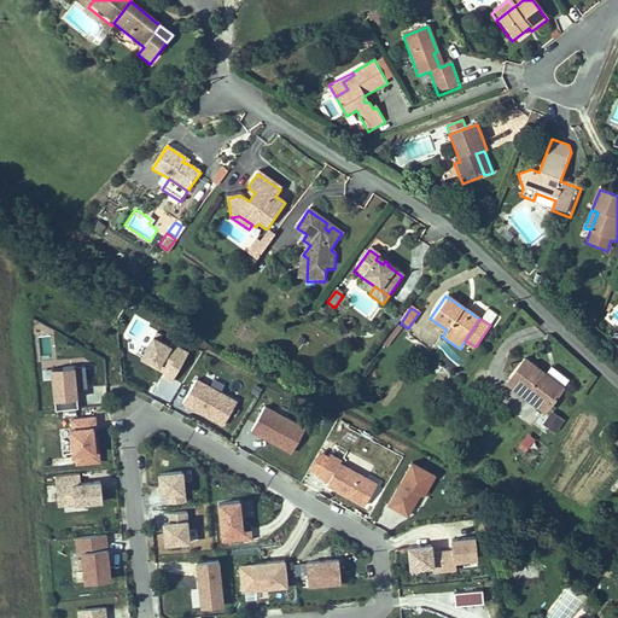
[(401,330),(397,326),(383,345),(388,349),(401,330)]
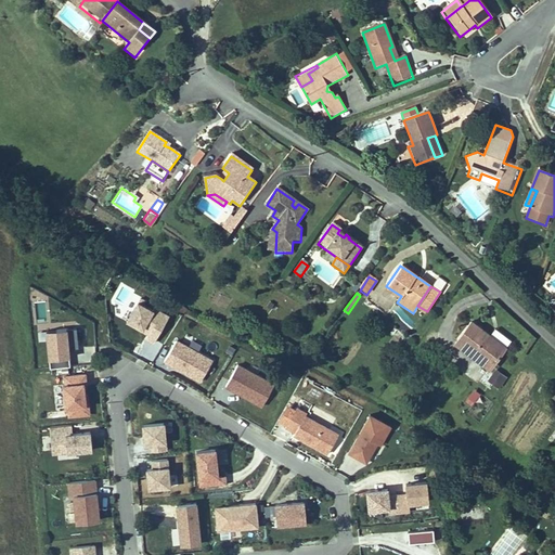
[(137,301),(125,324),(145,335),(143,339),(154,345),(168,319),(137,301)]
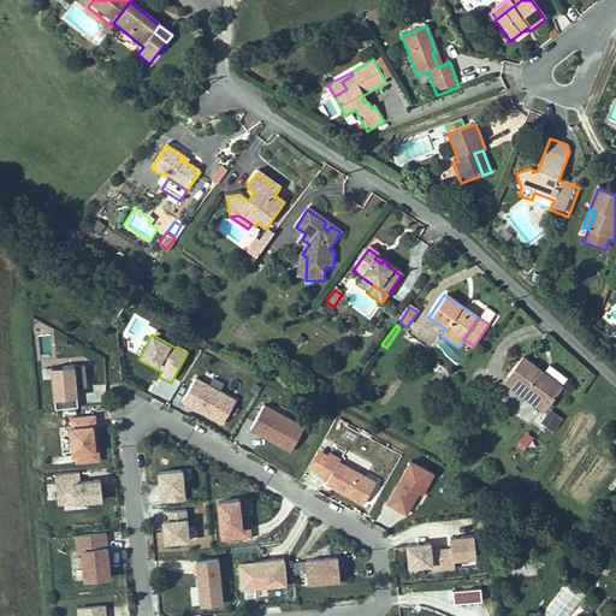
[(434,356),(450,367),(458,355),(443,344),(434,356)]
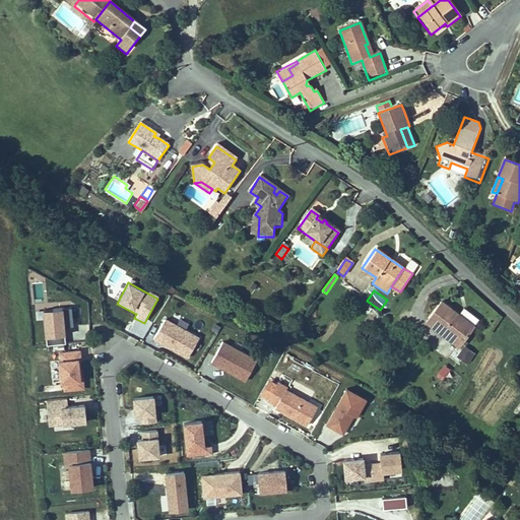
[(459,347),(474,328),(442,303),(427,322),(459,347)]
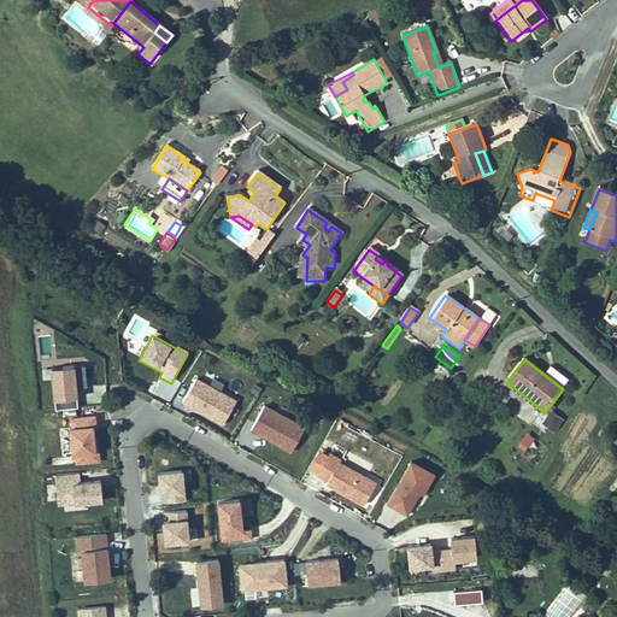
[(83,388),(81,365),(48,369),(52,411),(75,409),(74,398),(70,399),(69,389),(83,388)]
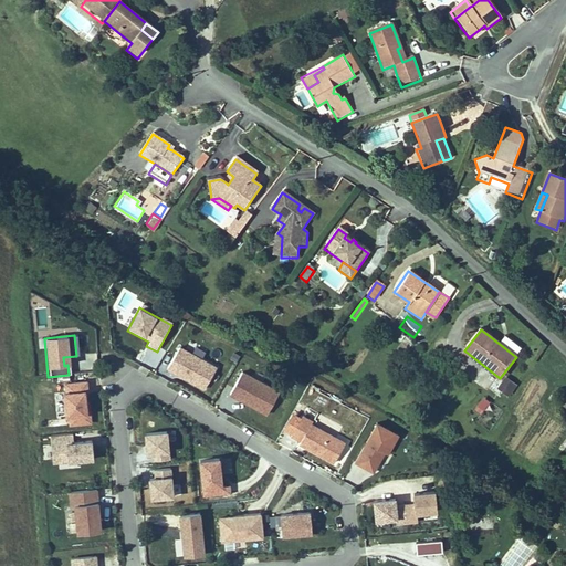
[(216,366),(181,347),(168,369),(203,389),(216,366)]
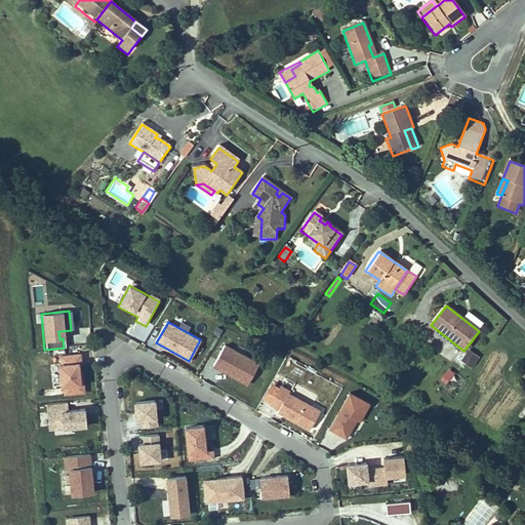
[(277,328),(269,324),(265,330),(273,335),(277,328)]
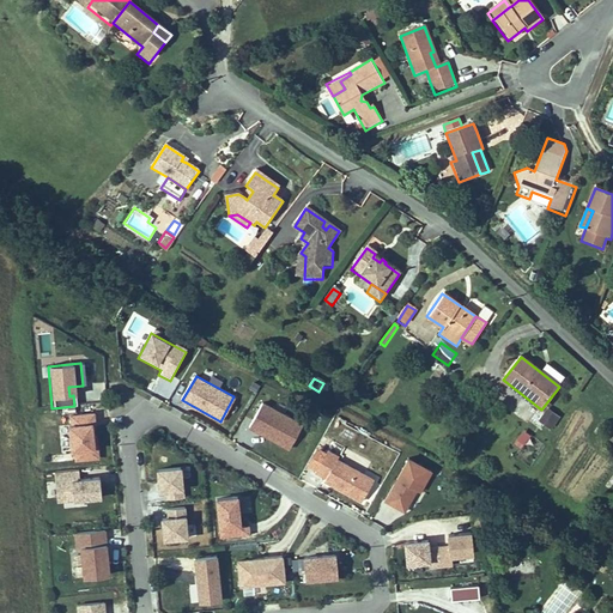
[(303,423),(263,400),(249,426),(289,448),(303,423)]
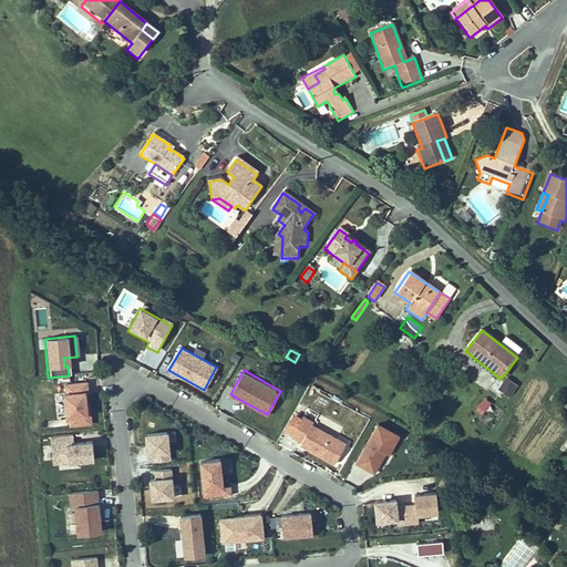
[(511,382),(507,380),(500,391),(503,393),(511,382)]
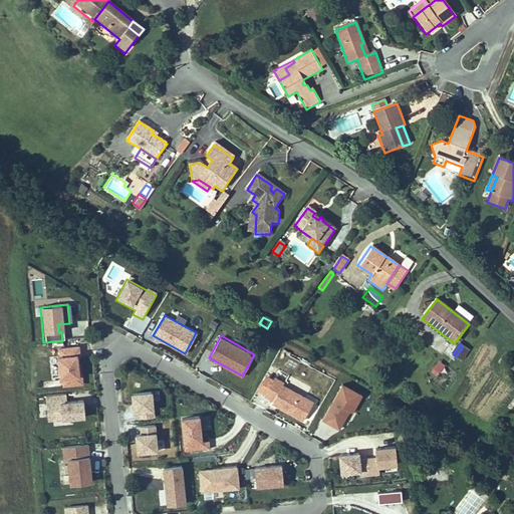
[(468,350),(463,346),(456,356),(462,360),(468,350)]
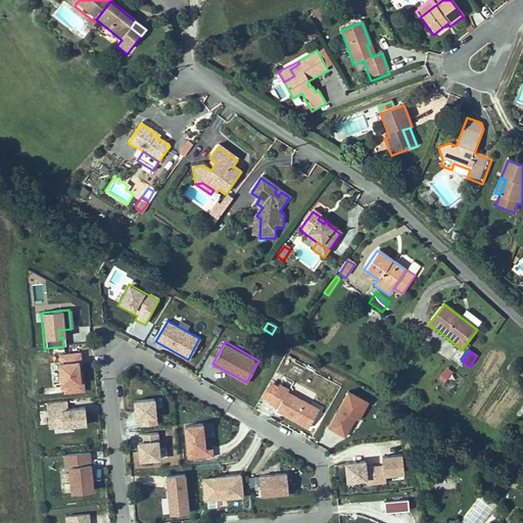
[(58,385),(61,385),(61,393),(81,391),(81,383),(78,383),(76,363),(78,362),(78,353),(58,355),(58,364),(56,364),(58,385)]
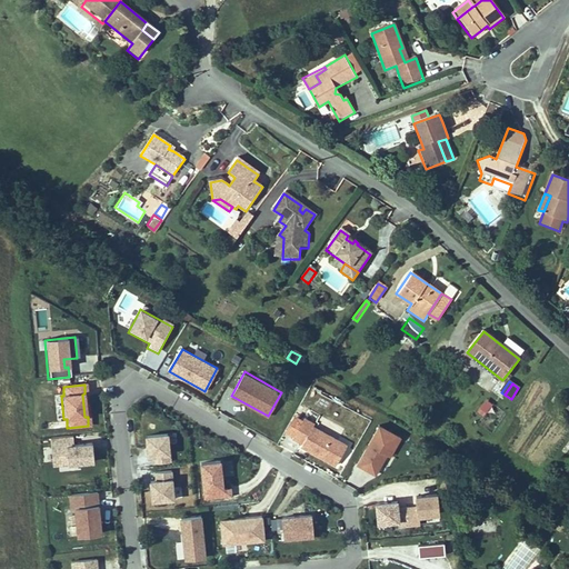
[(568,398),(565,396),(556,407),(568,417),(568,398)]
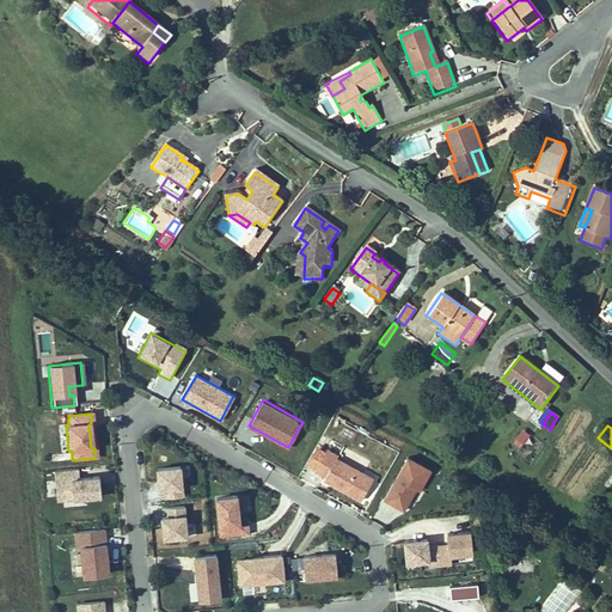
[(512,441),(520,446),(526,435),(516,432),(512,441)]
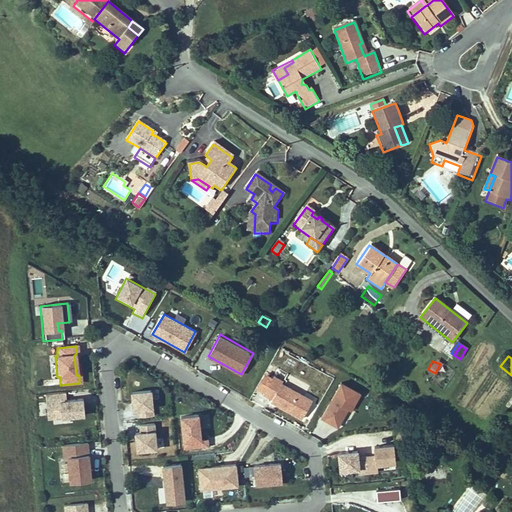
[(263,395),(272,400),(270,403),(301,420),(313,400),(282,382),(284,379),(275,374),(263,395)]
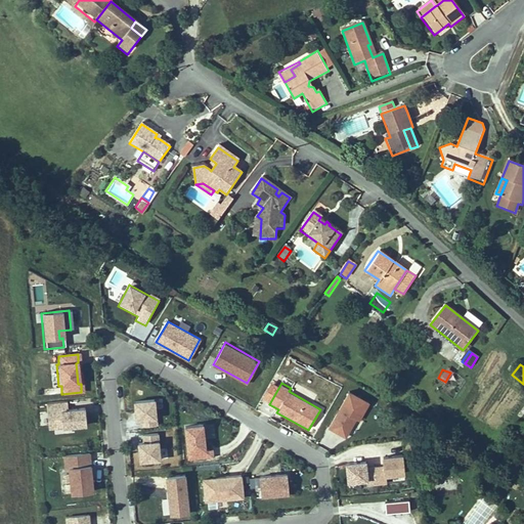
[(369,403),(349,391),(328,429),(348,440),(369,403)]
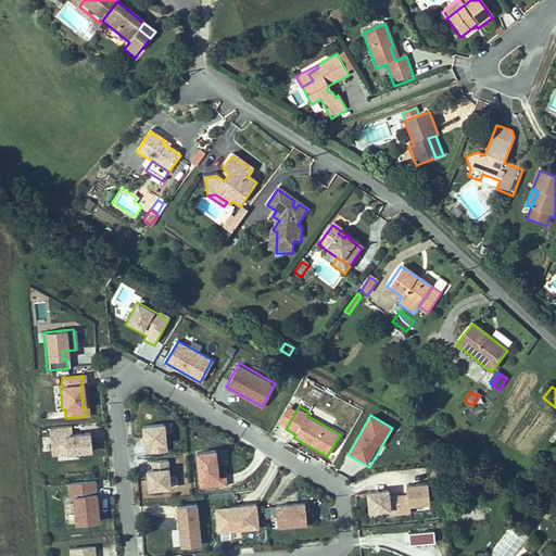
[(164,424),(140,427),(143,450),(150,449),(166,446),(164,424)]
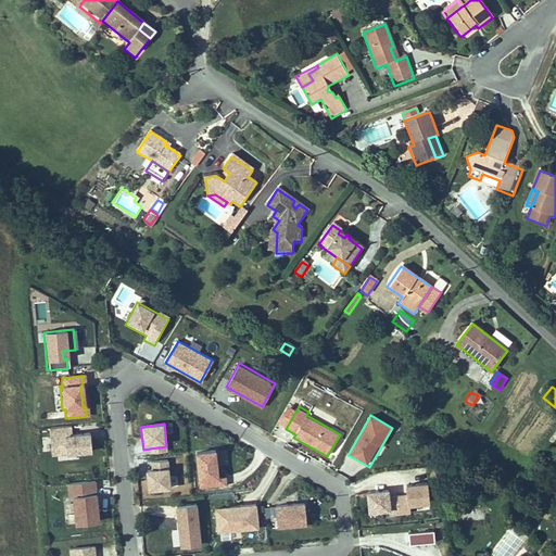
[(90,452),(88,433),(70,436),(68,427),(47,429),(50,456),(54,456),(54,464),(76,460),(76,453),(90,452)]
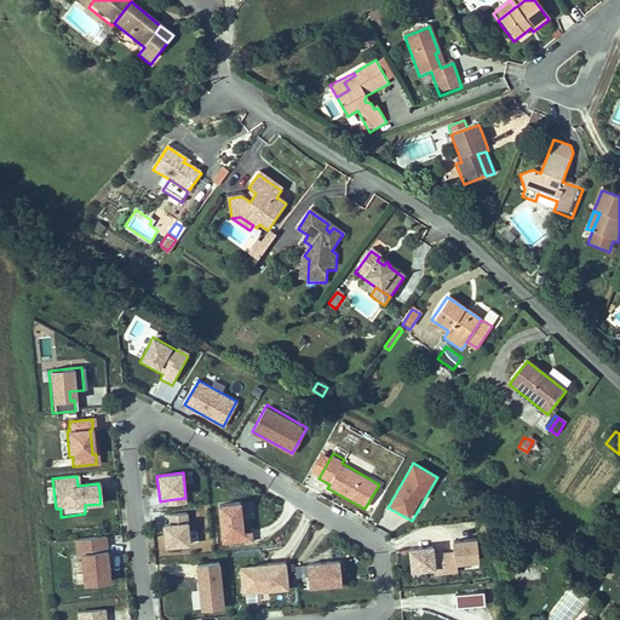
[(241,501),(217,505),(222,543),(246,540),(258,539),(257,528),(245,529),(241,501)]
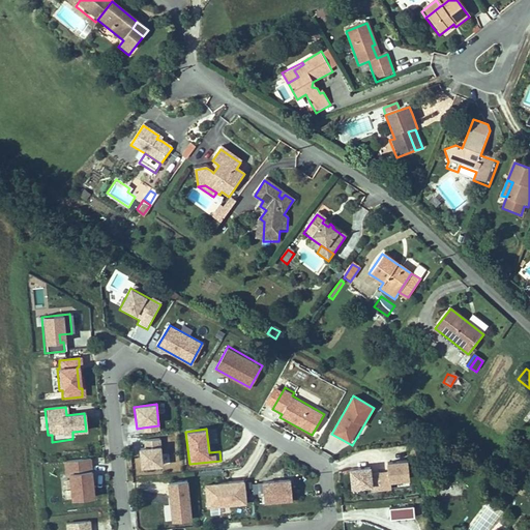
[(145,448),(160,447),(159,438),(144,440),(145,448)]
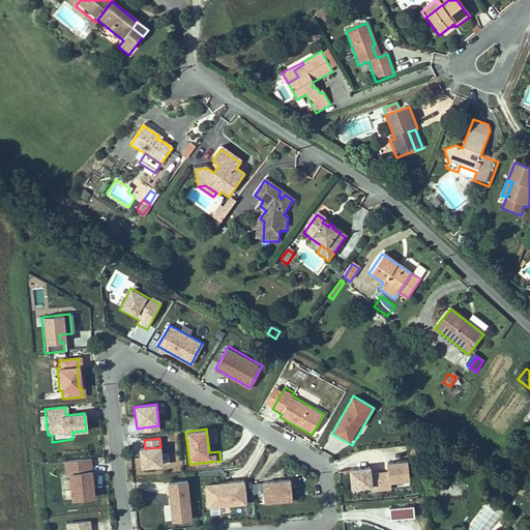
[(145,448),(138,449),(140,470),(163,467),(160,447),(145,448)]
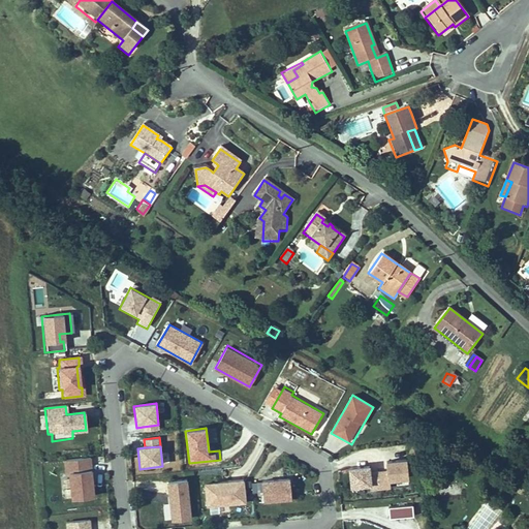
[(93,497),(89,459),(63,461),(64,474),(68,474),(70,499),(93,497)]
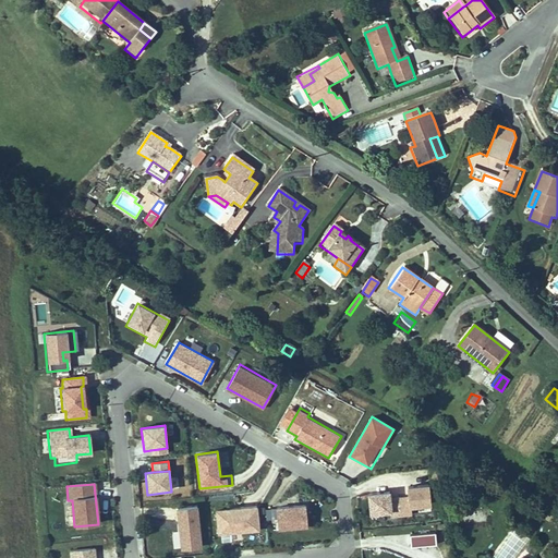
[(388,493),(367,495),(370,514),(390,512),(390,517),(410,516),(409,507),(429,505),(427,486),(407,488),(408,498),(389,500),(388,493)]
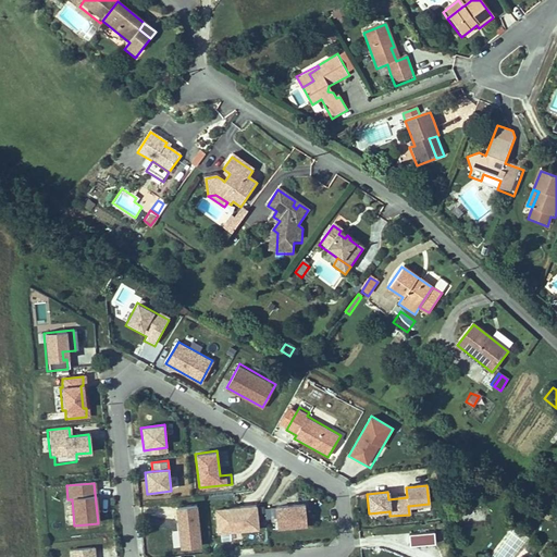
[(254,502),(217,506),(220,530),(257,525),(254,502)]
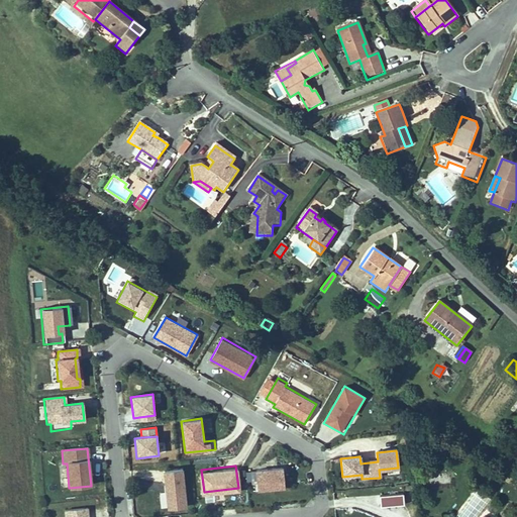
[(189,505),(185,469),(163,472),(167,507),(189,505)]
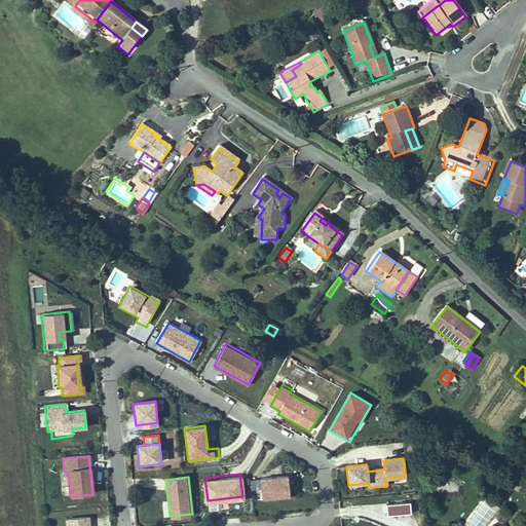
[(288,477),(259,480),(261,502),(290,499),(288,477)]
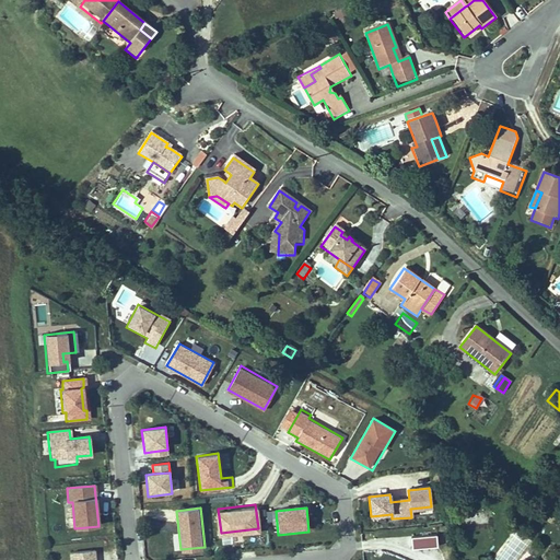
[(490,559),(513,559),(531,538),(515,526),(491,559),(490,559)]
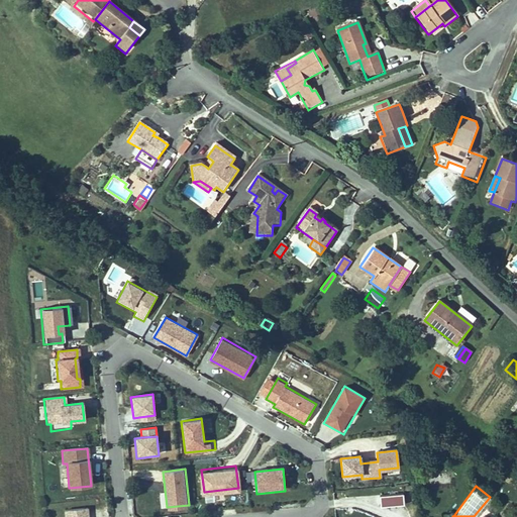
[(404,505),(403,494),(380,496),(381,507),(404,505)]
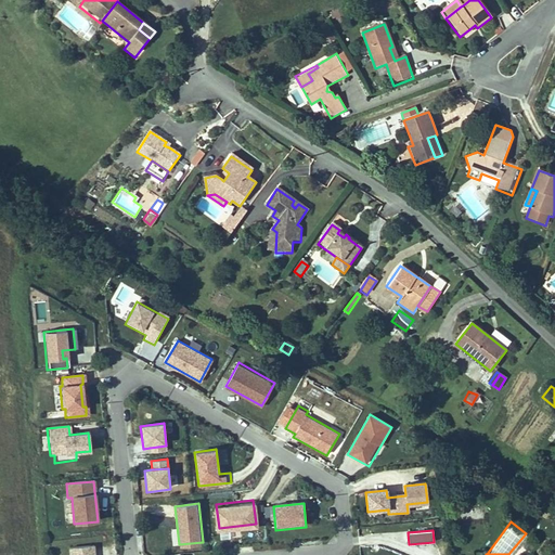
[(69,554),(93,554),(92,545),(69,547),(69,554)]
